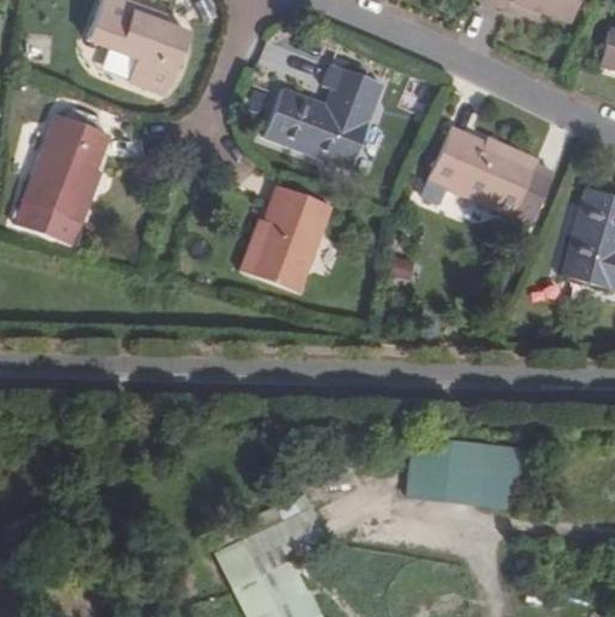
[(105,0),(90,39),(139,59),(131,79),(169,94),(192,36),(156,22),(160,15),(122,0),(105,0)]
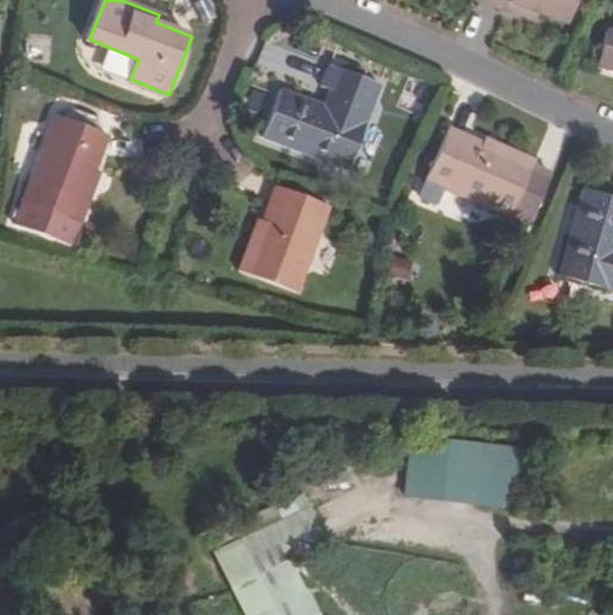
[(481,0),(531,18),(534,10),(571,23),(578,0),(481,0)]
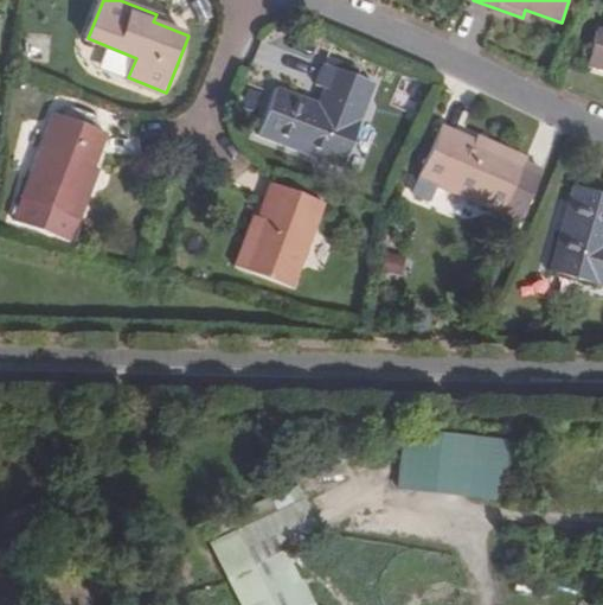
[(264,135),(346,166),(364,121),(361,120),(376,84),(329,67),(322,84),(337,90),(329,108),(282,90),(264,135)]
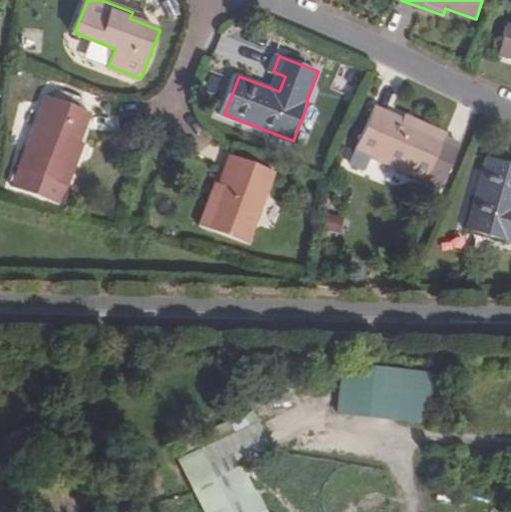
[(74,155),(90,114),(47,96),(19,168),(12,186),(59,207),(67,187),(80,157),(74,155)]
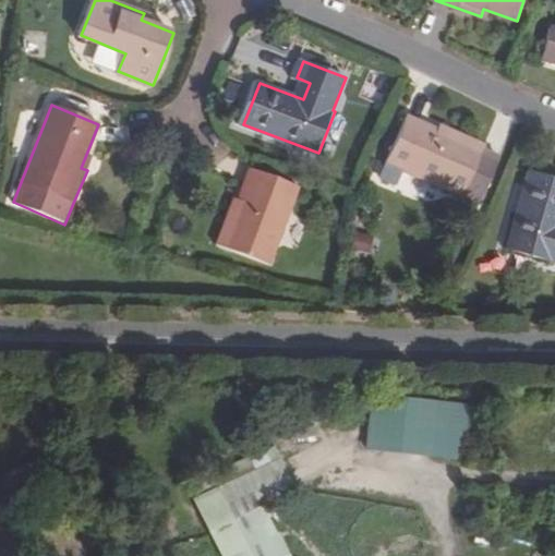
[(409,122),(391,168),(469,197),(485,204),(503,158),(486,152),(487,147),(456,135),(454,140),(409,122)]
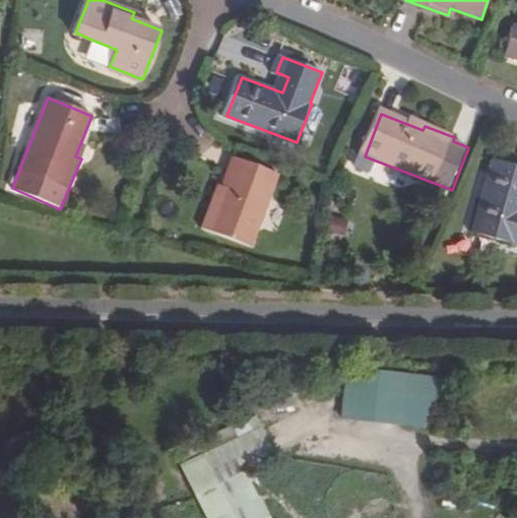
[(362,172),(373,177),(376,175),(380,163),(365,156),(360,169),(362,172)]
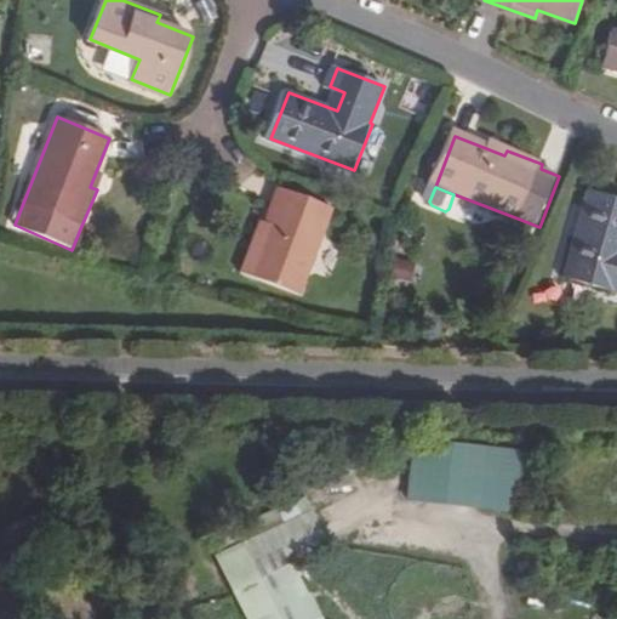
[(333,209),(281,188),(262,239),(256,237),(241,273),(301,296),(333,209)]
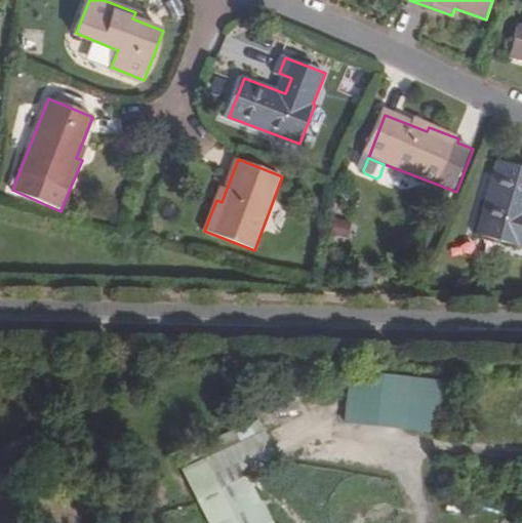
[(521,166),(504,161),(482,235),(519,246),(521,245),(521,166)]
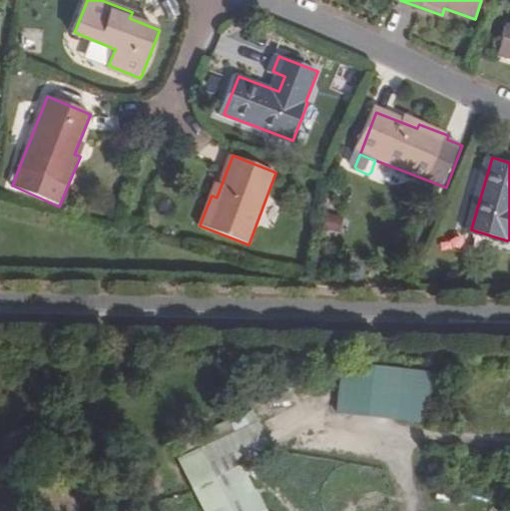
[(430,365),(340,354),(333,412),(422,423),(430,365)]
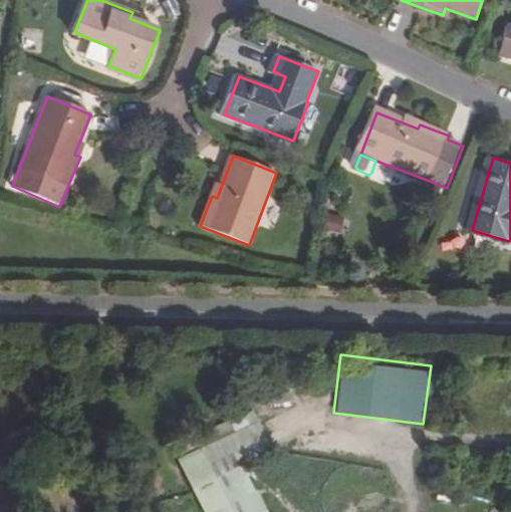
[(265,435),(251,408),(170,444),(204,511),(275,511),(237,454),(265,435)]
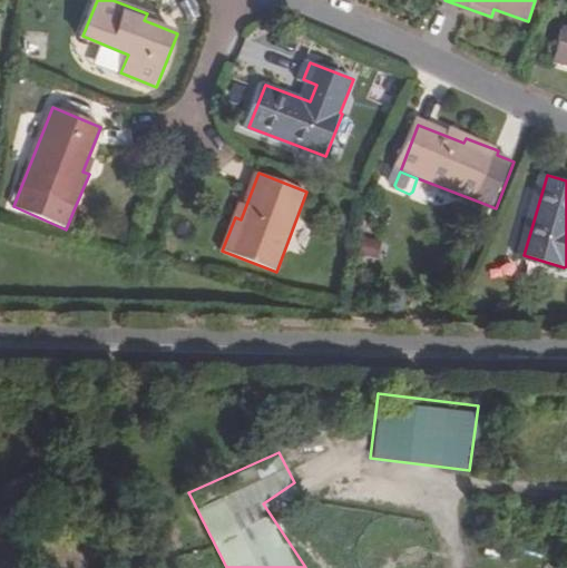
All buildings are outlined.
